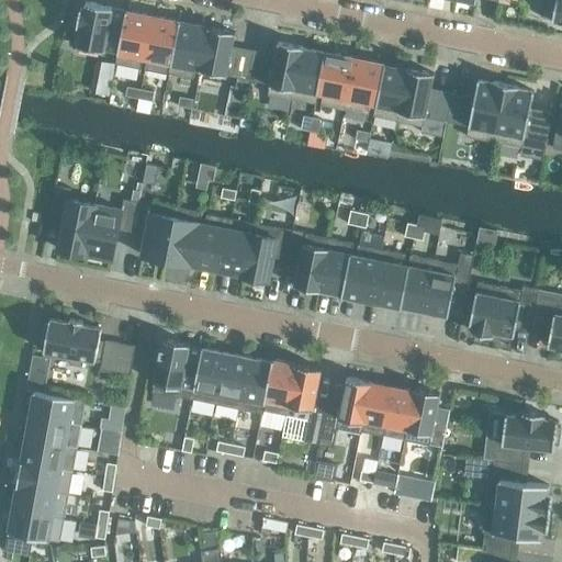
[(561,0),(544,0),(542,18),(561,21),(561,0)]
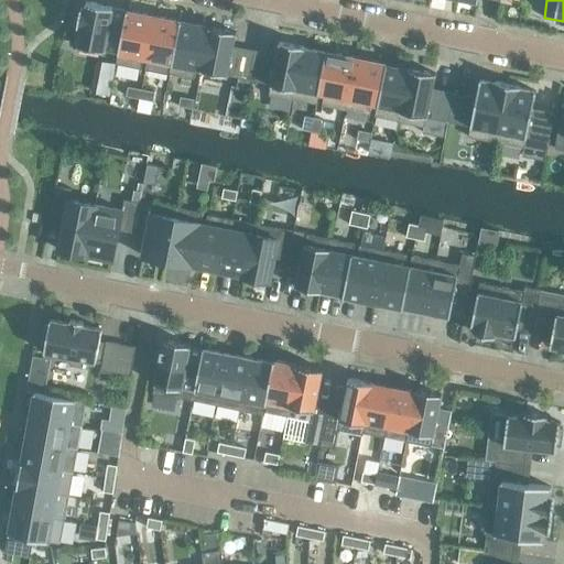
[(119,53),(127,10),(112,9),(112,8),(86,2),(85,9),(82,8),(77,26),(82,26),(77,45),(105,51),(105,50),(119,53)]
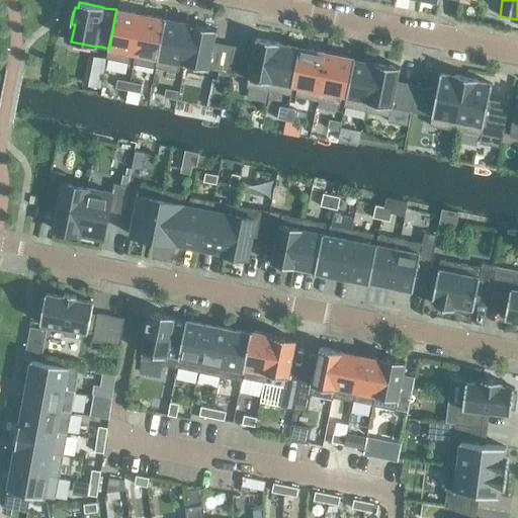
[(137,54),(144,15),(116,9),(109,49),(106,59),(131,63),(133,53),(137,54)]
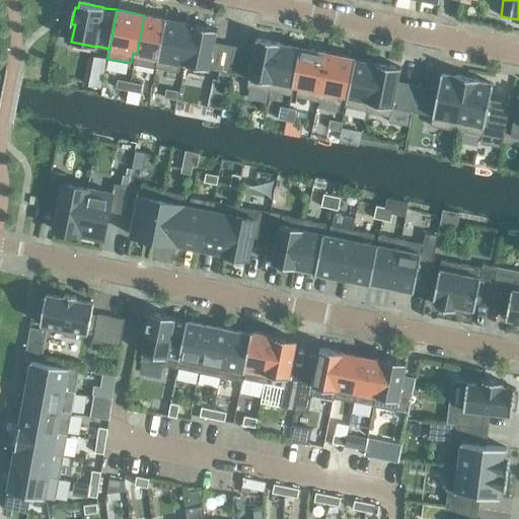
[(135,64),(156,68),(165,19),(144,15),(137,54),(135,64)]
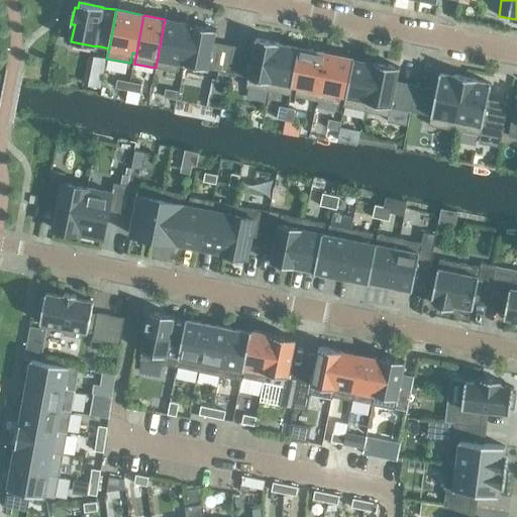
[(185,63),(192,25),(167,20),(167,19),(165,19),(156,68),(157,69),(158,68),(179,72),(181,63),(185,63)]
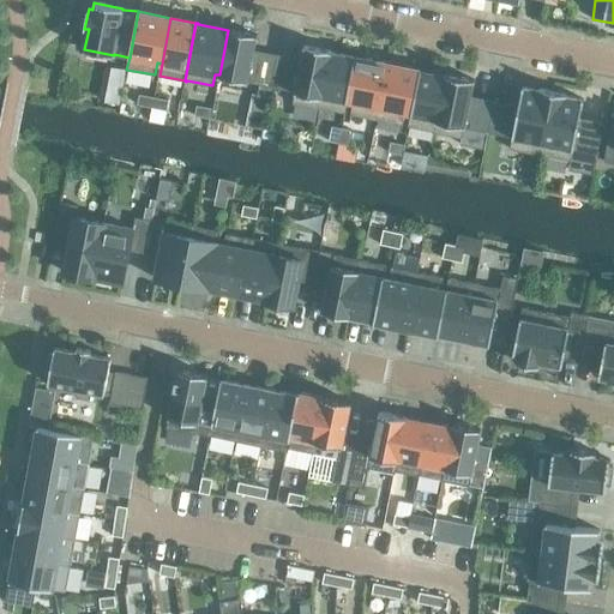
[(220,76),(270,86),(276,56),(253,52),(257,35),(228,29),(228,30),(220,74),(220,76)]
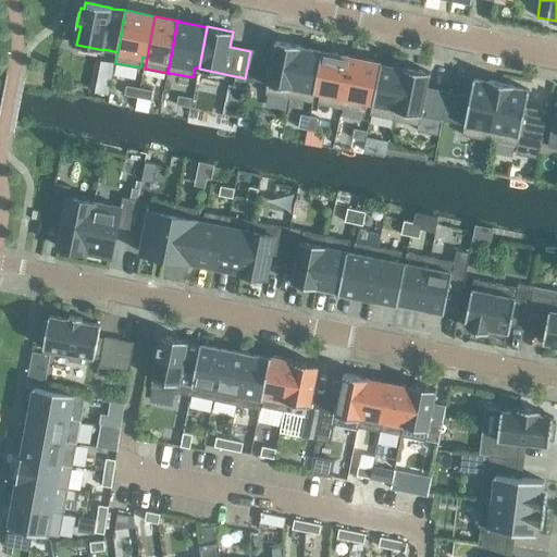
[(299,47),(301,47),(277,41),(274,56),(250,51),(245,78),(245,79),(268,84),(265,95),(289,99),(292,88),(299,47)]
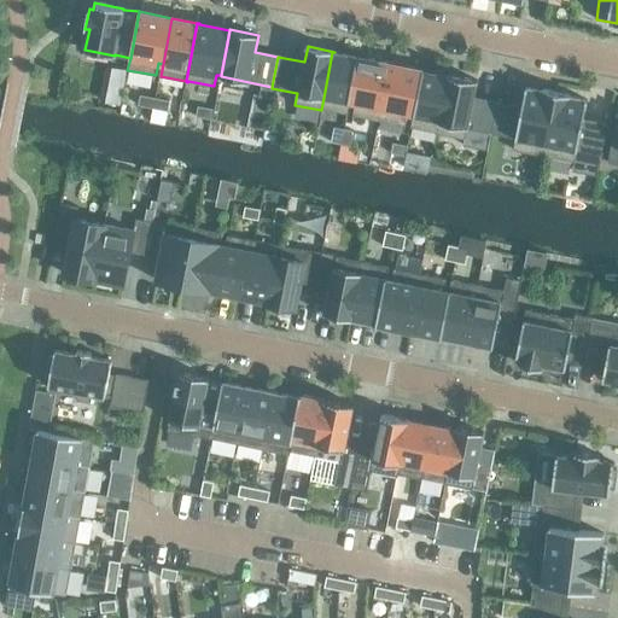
[(345,101),(349,103),(357,58),(334,52),(332,52),(324,98),(321,110),(322,110),(322,109),(343,114),(345,101)]
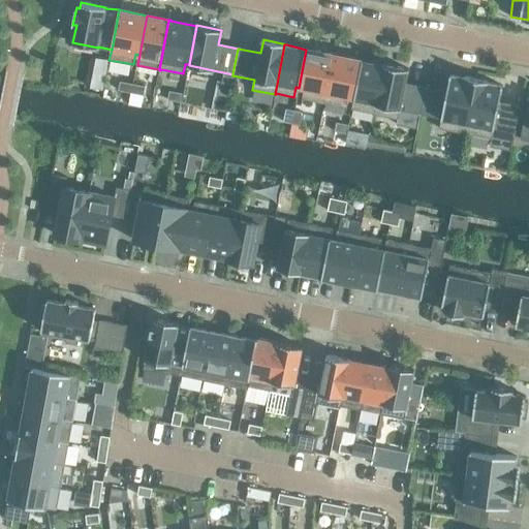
[(324,103),(327,94),(334,54),(306,49),(306,50),(299,88),(300,88),(298,98),(324,104),(324,103)]
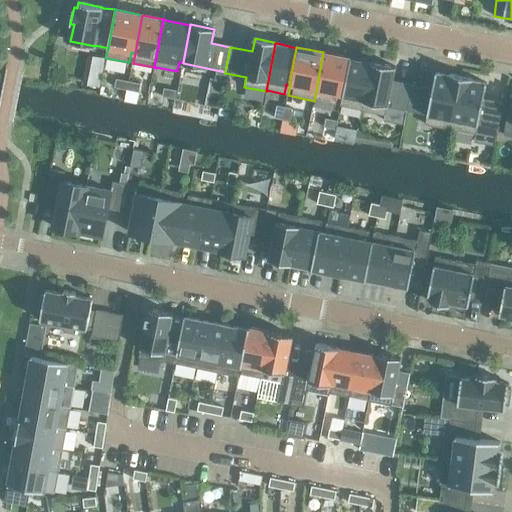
[(323,52),(316,91),(314,100),(336,104),(339,95),(342,96),(350,59),(352,59),(352,58),(350,58),(323,52)]
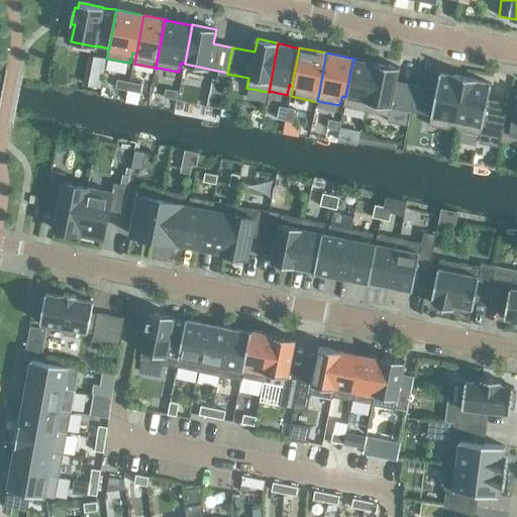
[(353,60),(345,97),(347,97),(345,106),(366,111),(375,64),(355,60),(353,60)]
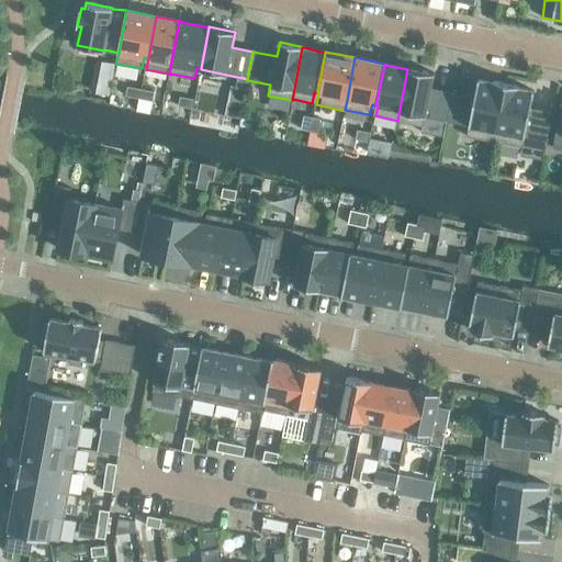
[(425,117),(447,122),(452,93),(430,89),(434,74),(407,68),(407,69),(397,121),(423,126),(425,117)]
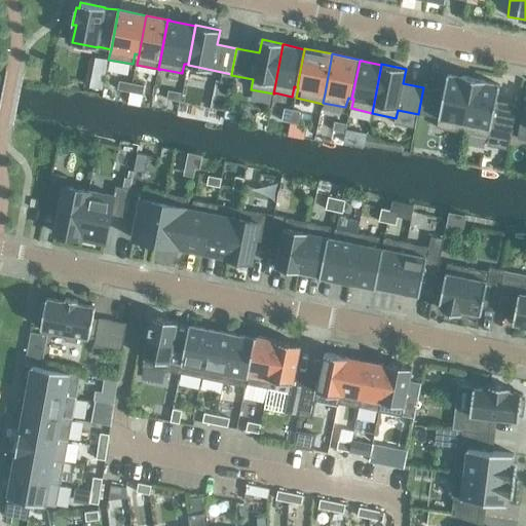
[(462,133),(474,79),(462,76),(462,78),(448,75),(444,91),(423,87),(418,114),(439,118),(437,127),(462,133)]
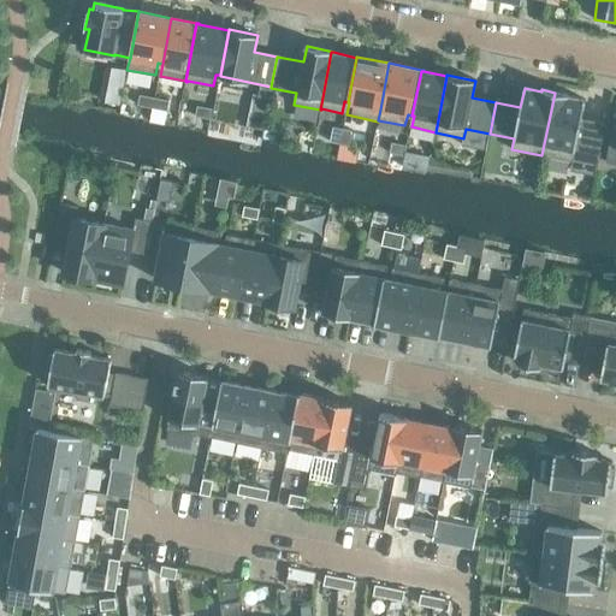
[(104,101),(120,104),(122,94),(106,90),(104,101)]
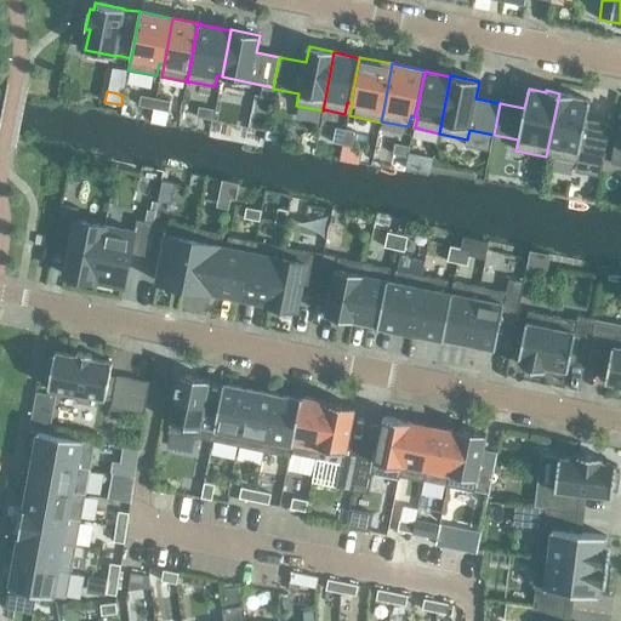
[(574,96),(559,93),(546,157),(577,163),(580,152),(604,157),(610,126),(586,121),(591,101),(573,97),(574,96)]
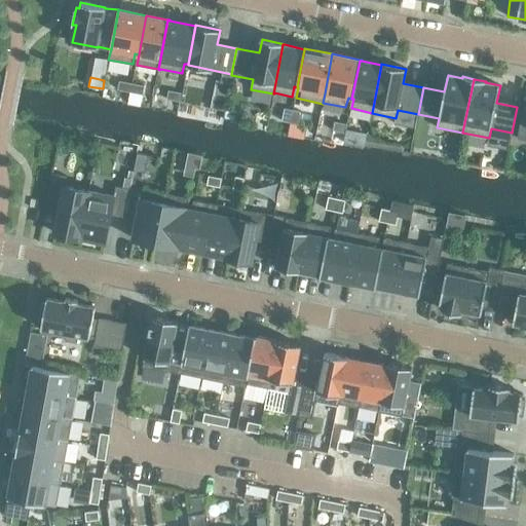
[(117,89),(130,92),(133,83),(119,81),(117,89)]
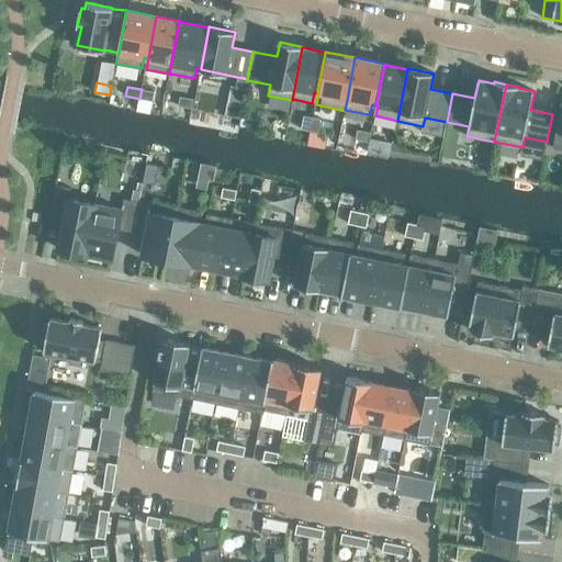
[(155,92),(142,89),(139,99),(154,101),(155,92)]
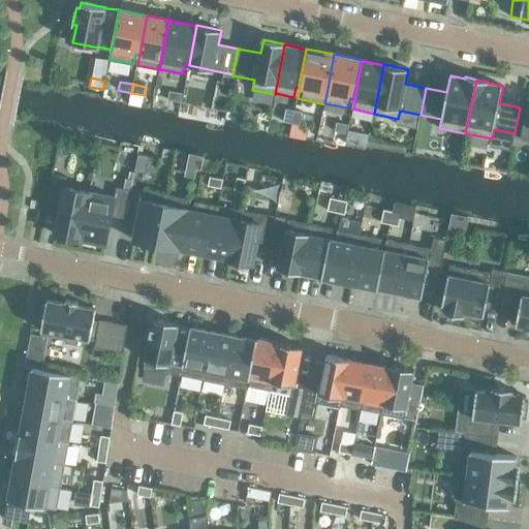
[(169,91),(167,99),(181,102),(183,93),(169,91)]
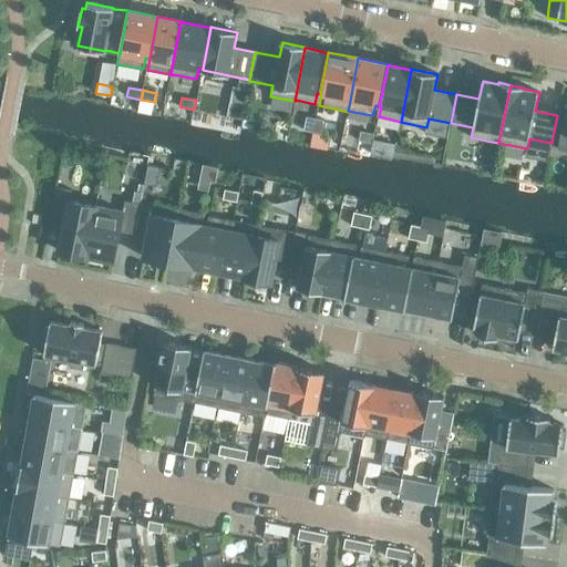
[(311,132),(313,119),(302,115),(299,130),(303,131),(311,132)]
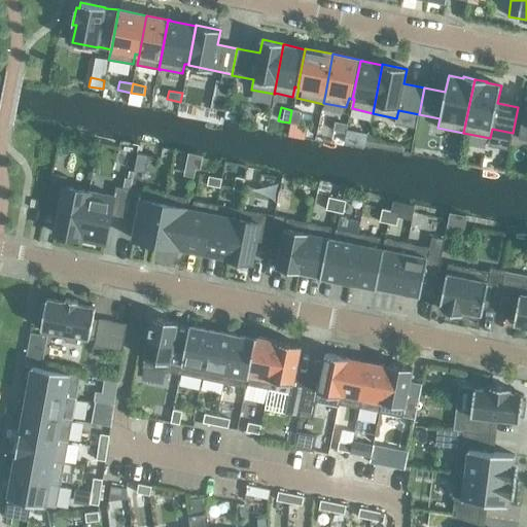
[(526,108),(524,108),(518,139),(526,140),(526,108)]
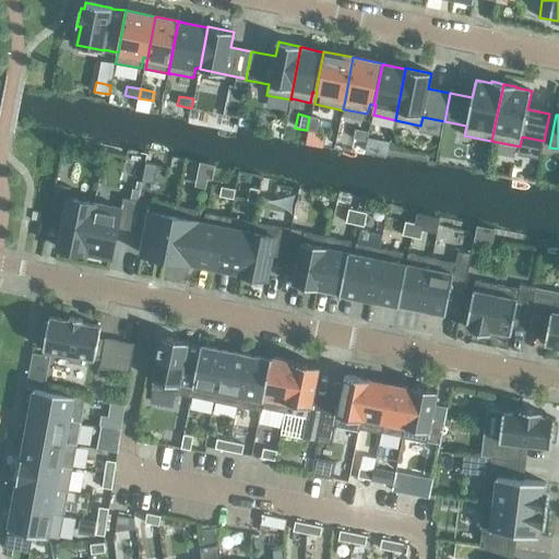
[(309,117),(307,130),(318,132),(321,119),(309,117)]
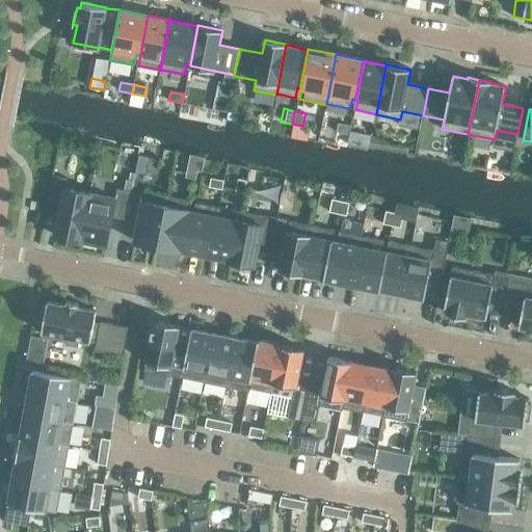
[(350,134),(351,126),(339,123),(337,132),(350,134)]
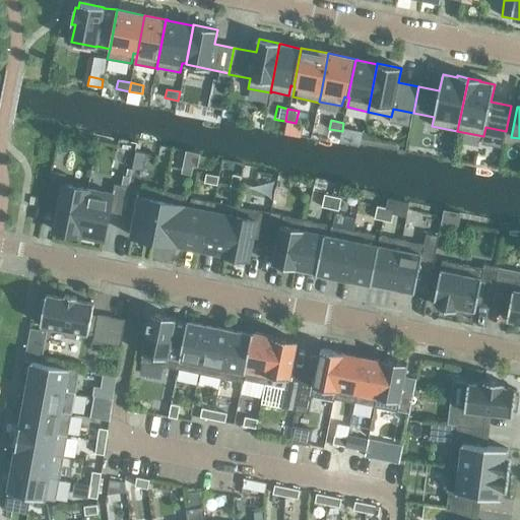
[(88,189),(64,184),(66,174),(52,171),(47,197),(60,200),(54,231),(79,236),(88,189)]
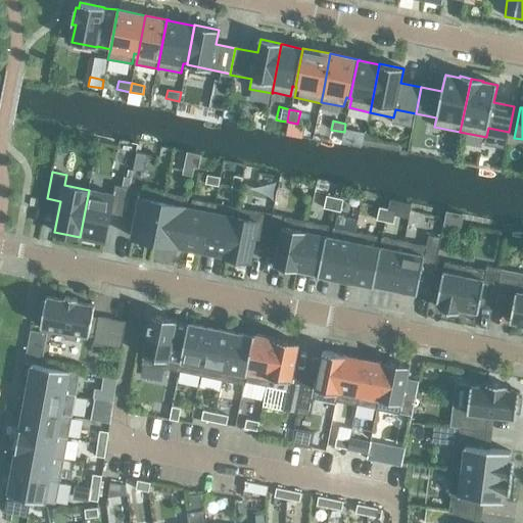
[(221,178),(207,175),(206,184),(219,186),(221,178)]
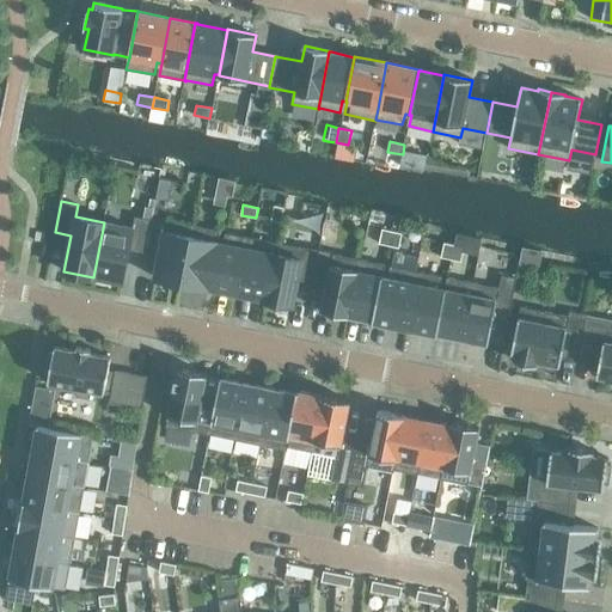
[(271,221),(281,222),(285,208),(274,206),(271,221)]
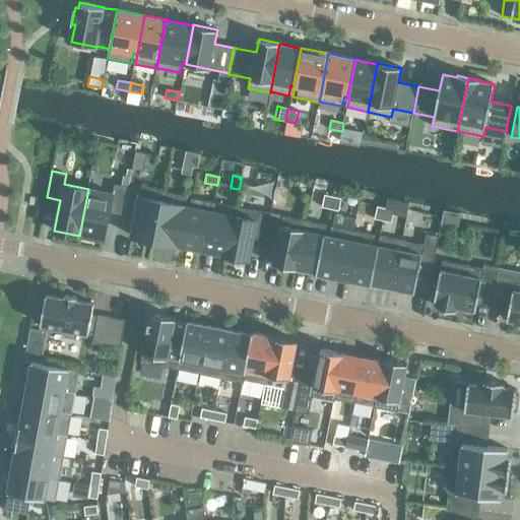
[(123,213),(129,187),(115,184),(113,194),(88,189),(79,236),(80,236),(80,234),(104,239),(110,211),(123,213)]
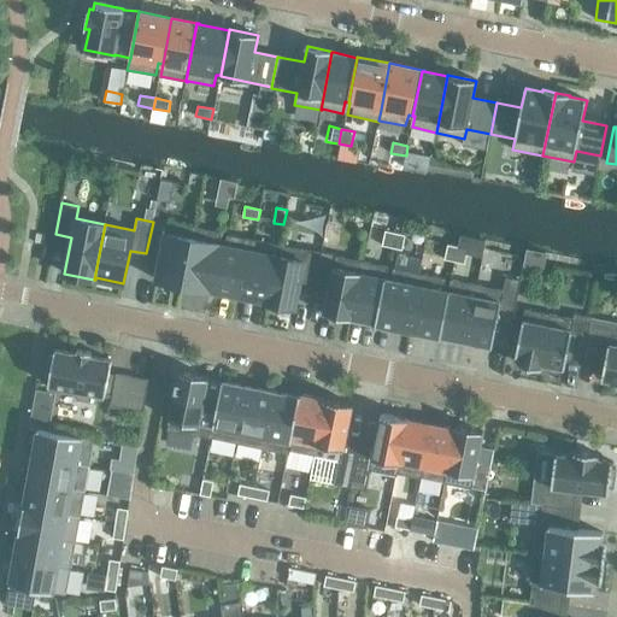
[(157,280),(183,286),(195,228),(169,222),(168,224),(153,222),(146,253),(162,257),(157,280)]
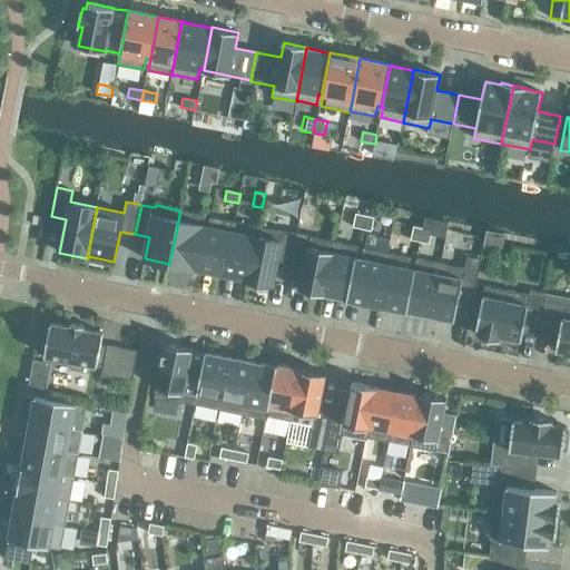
[(194,268),(205,215),(180,210),(169,264),(194,268)]
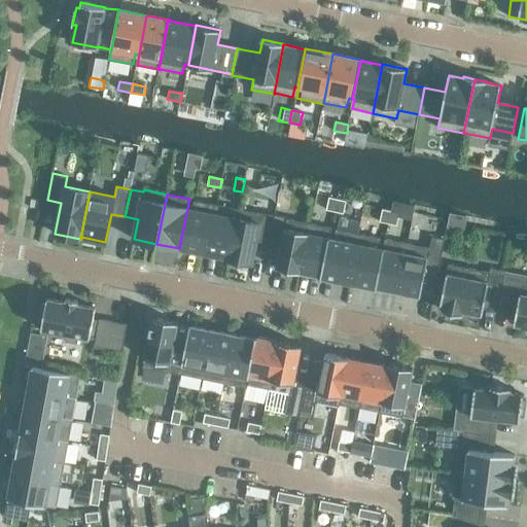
[(326,210),(335,212),(338,199),(329,198),(326,210)]
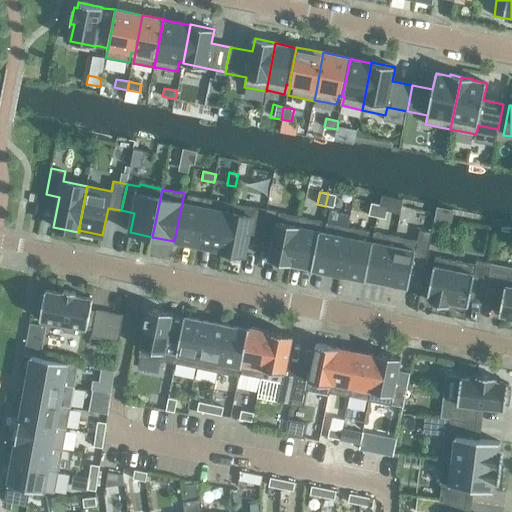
[(328,193),(325,206),(334,208),(336,195),(328,193)]
